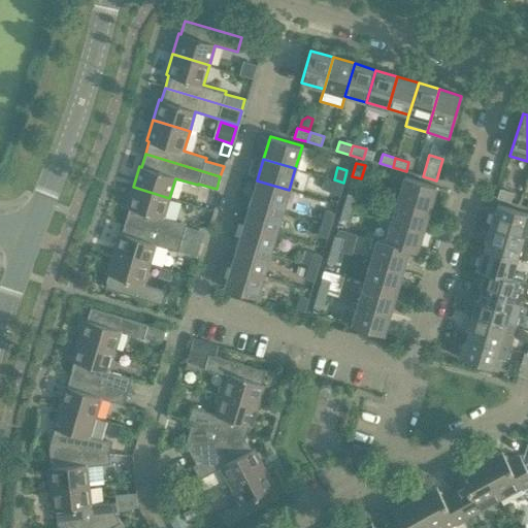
[(398,199),(429,208),(436,186),(404,177),(398,199)]
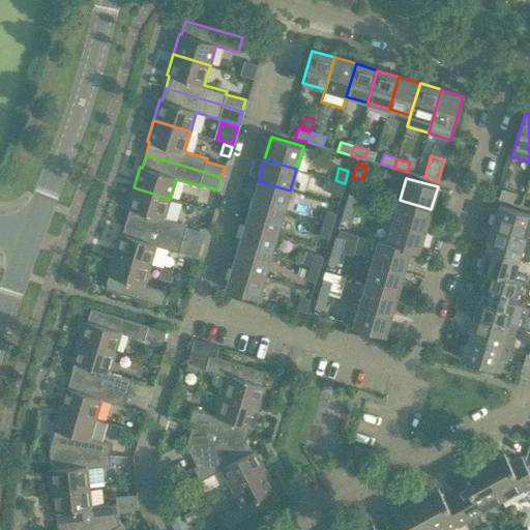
[(345,183),(335,180),(331,194),(341,197),(345,183)]
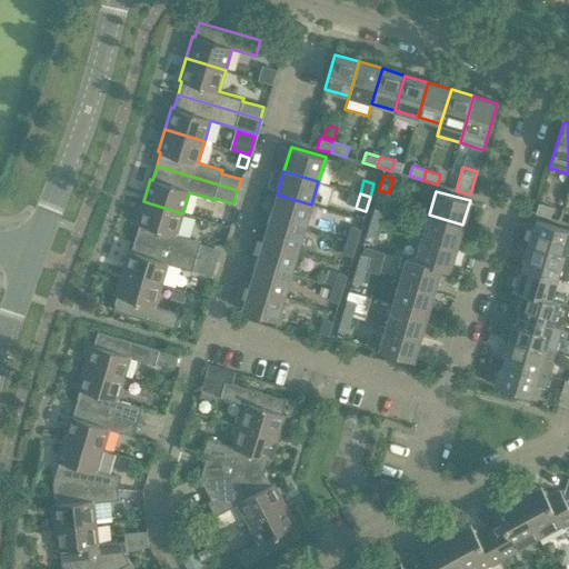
[(270,217),(305,228),(311,205),(277,195),(270,217)]
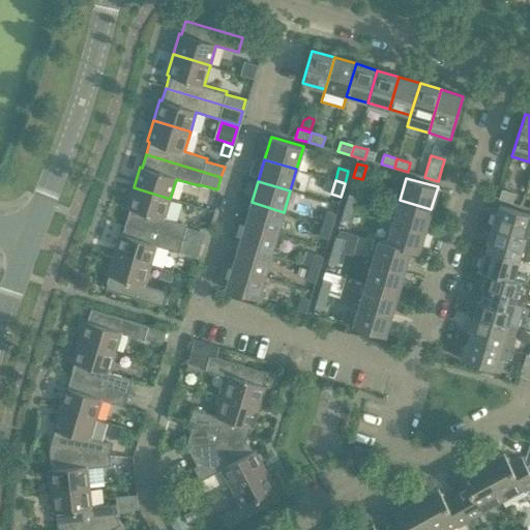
[(170,199),(134,187),(127,208),(129,209),(125,222),(201,244),(205,233),(186,227),(186,225),(165,218),(170,199)]
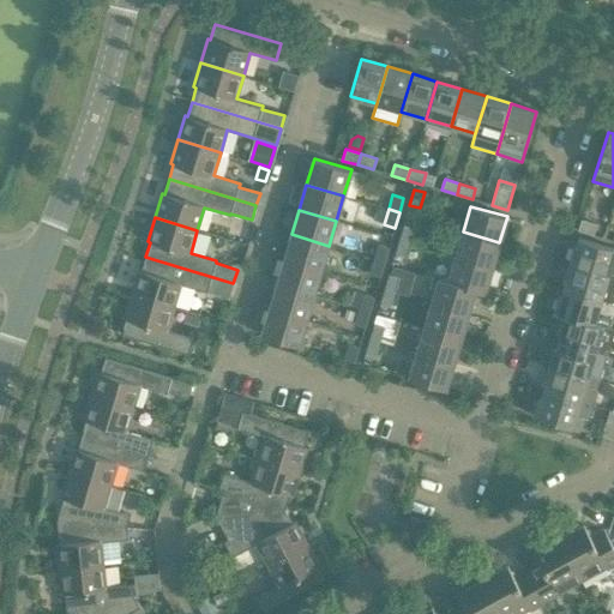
[(594,235),(596,224),(581,220),(578,232),(594,235)]
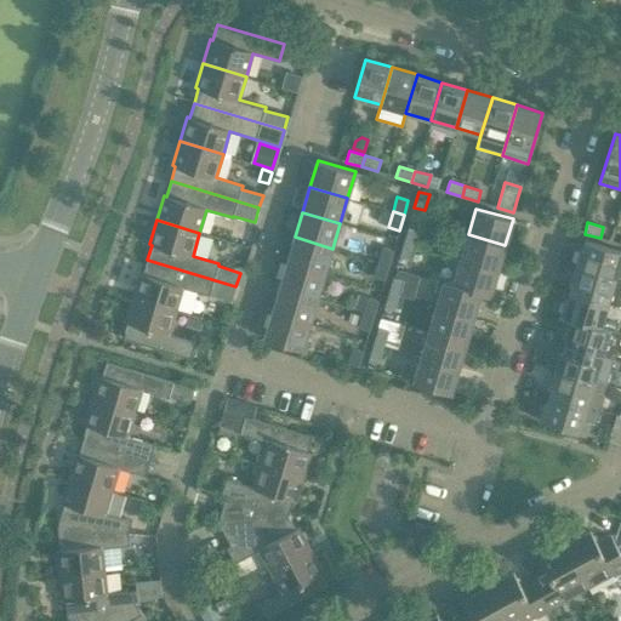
[(403,243),(416,246),(421,232),(408,227),(403,243)]
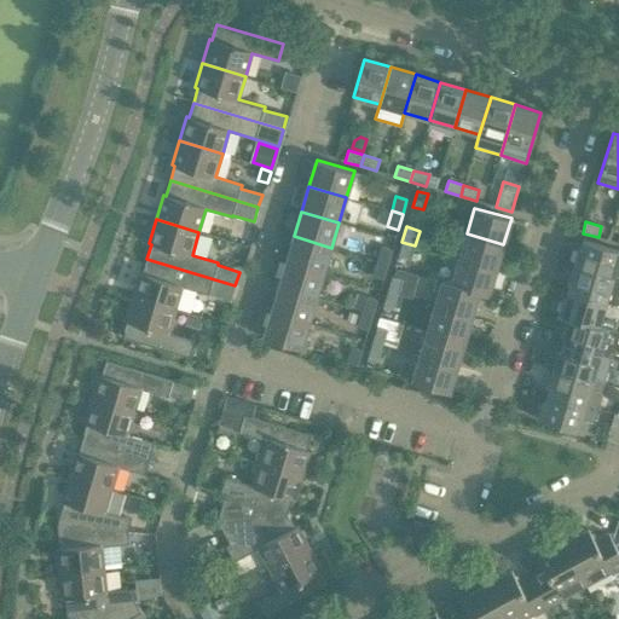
[(458,259),(496,270),(503,244),(467,233),(458,259)]
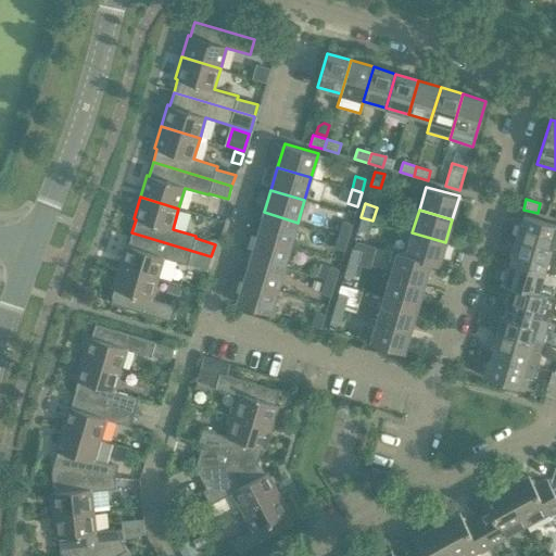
[(257,235),(291,244),(298,223),(264,212),(257,235)]
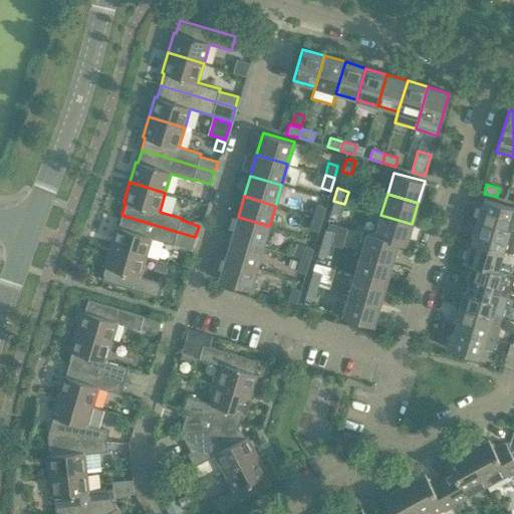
[(480,208),(476,220),(513,231),(513,207),(484,199),(482,206),(480,208)]
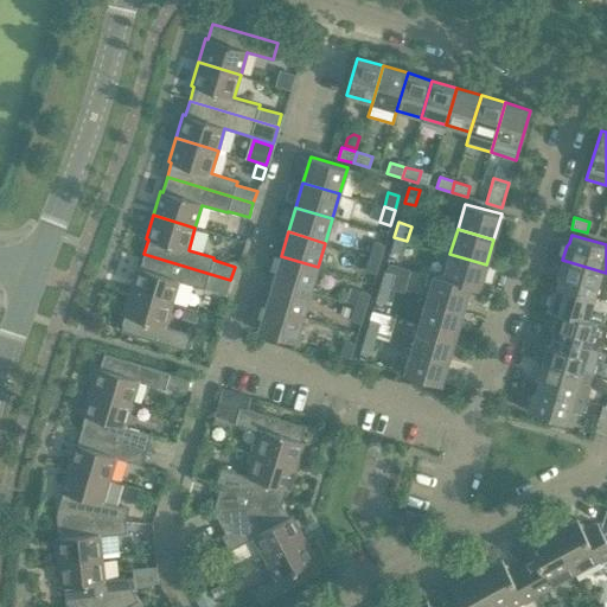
[(407,241),(394,237),(389,251),(402,255),(407,241)]
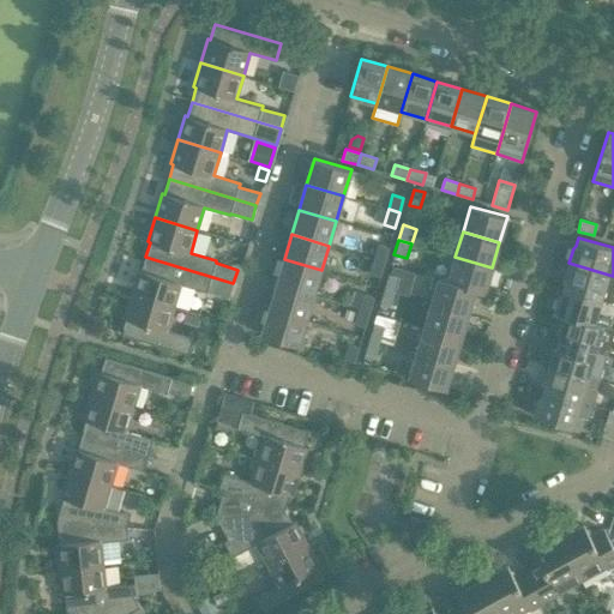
[(373,259),(384,262),(389,246),(378,242),(373,259)]
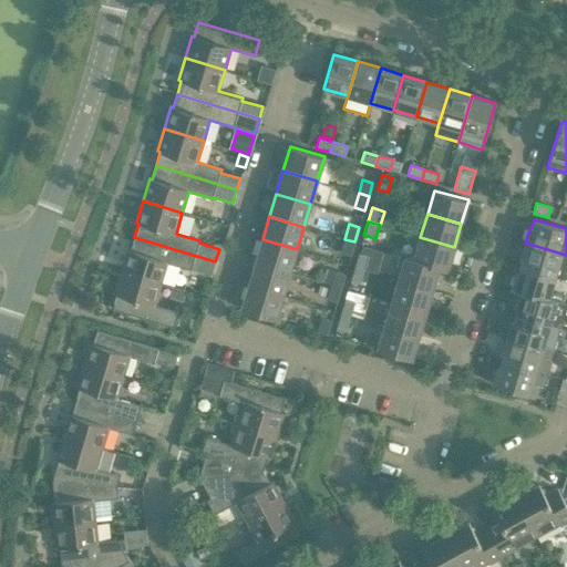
[(121,271),(161,284),(167,263),(192,270),(192,267),(212,274),(215,261),(134,237),(131,250),(127,249),(121,271)]
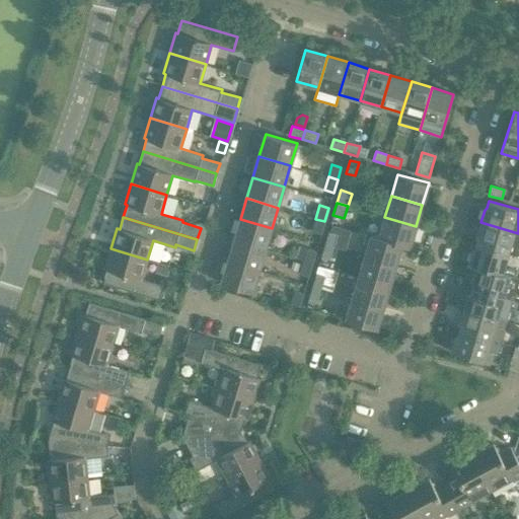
[(371,235),(410,247),(416,226),(384,217),(379,236),(371,234),(371,235)]
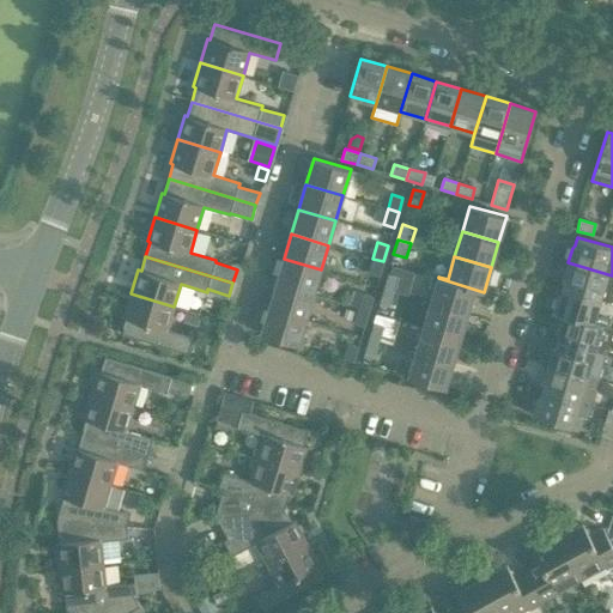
[(277,284),(313,295),(321,269),(284,259),(277,284)]
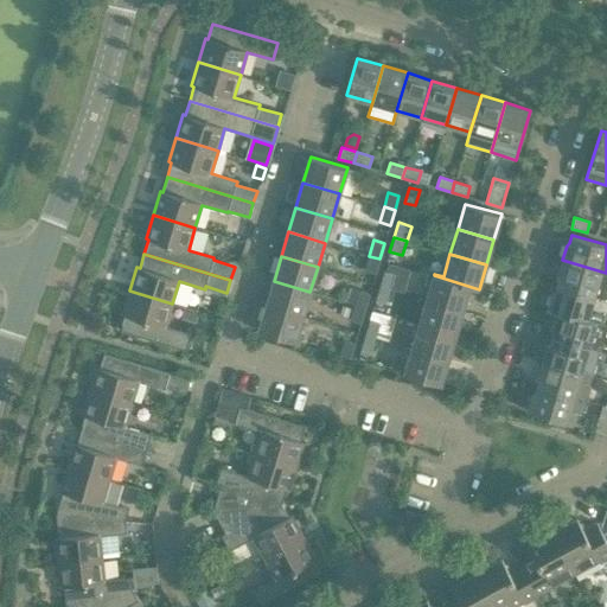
[(379,259),(369,256),(364,272),(375,275),(379,259)]
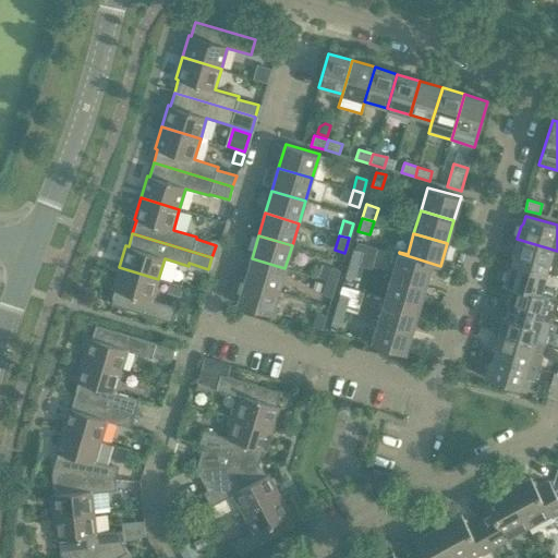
[(514,255),(512,262),(546,273),(556,275),(557,267),(557,251),(517,239),(512,252),(514,255)]
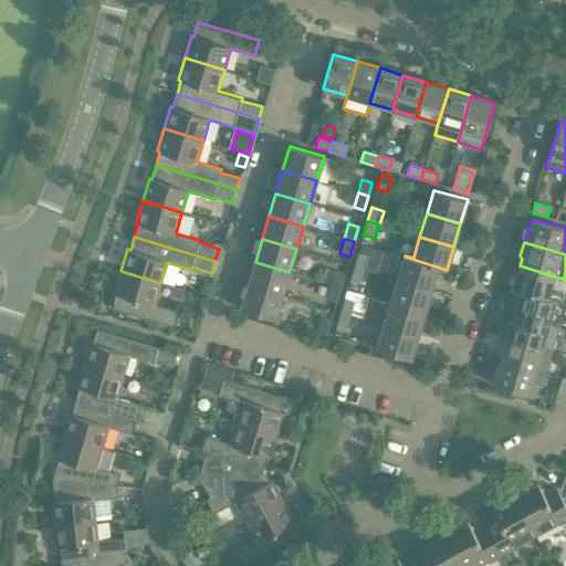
[(354,266),(364,270),(368,255),(358,252),(354,266)]
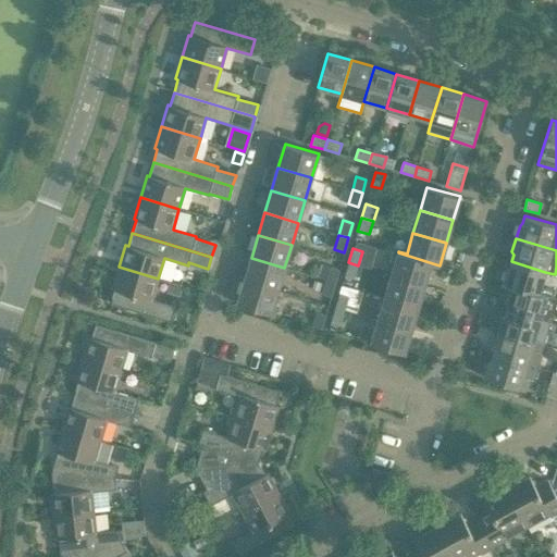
[(391,275),(424,285),(431,263),(440,265),(398,252),(391,275)]
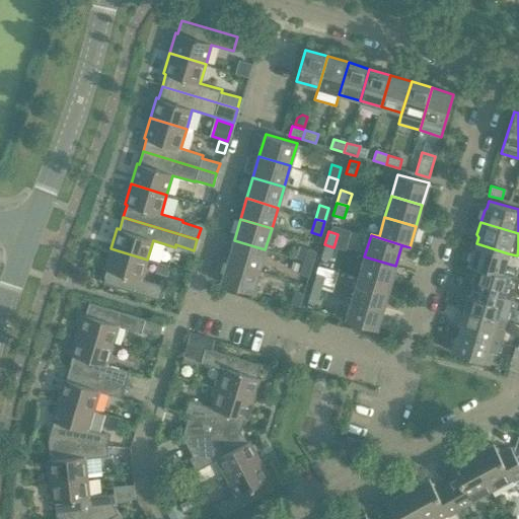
[(228,262),(258,271),(265,249),(234,240),(228,262)]
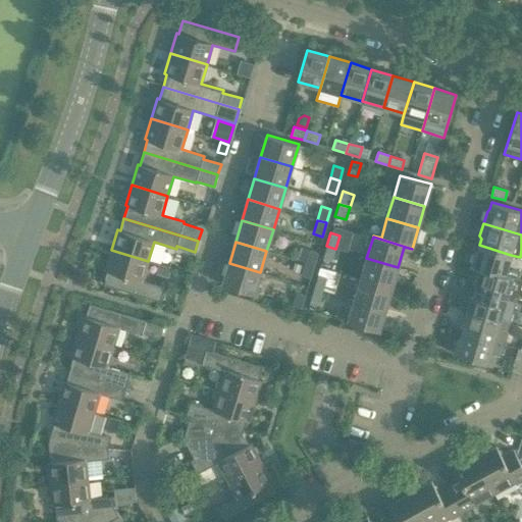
[(470,265),(513,278),(513,277),(505,275),(511,255),(479,245),(477,251),(474,253),(470,265)]
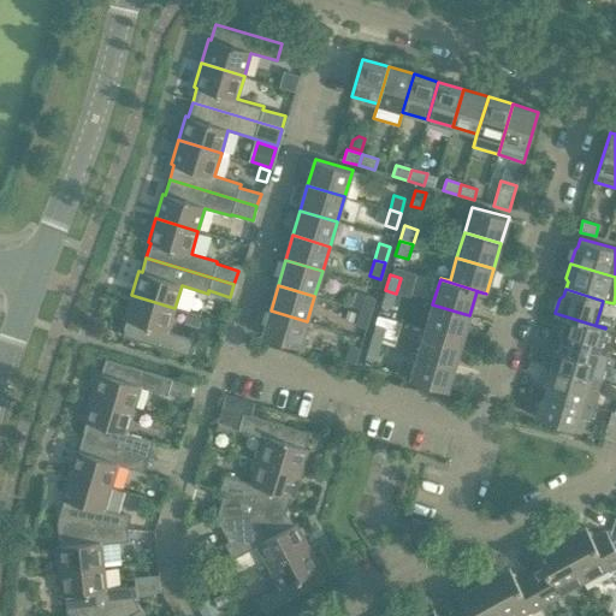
[(396,294),(385,290),(380,307),(391,309),(396,294)]
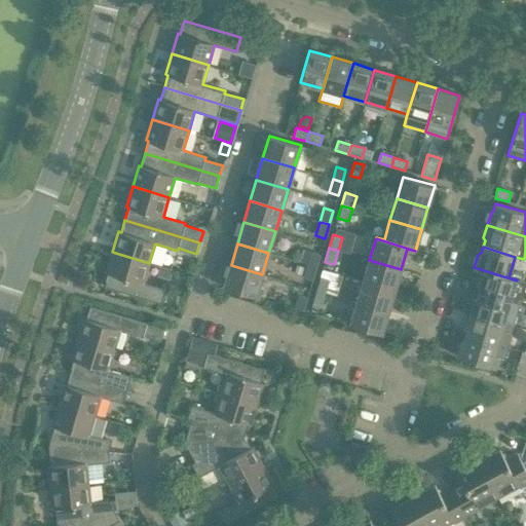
[(105,287),(161,303),(165,289),(143,283),(149,263),(112,252),(106,272),(109,273),(105,287)]
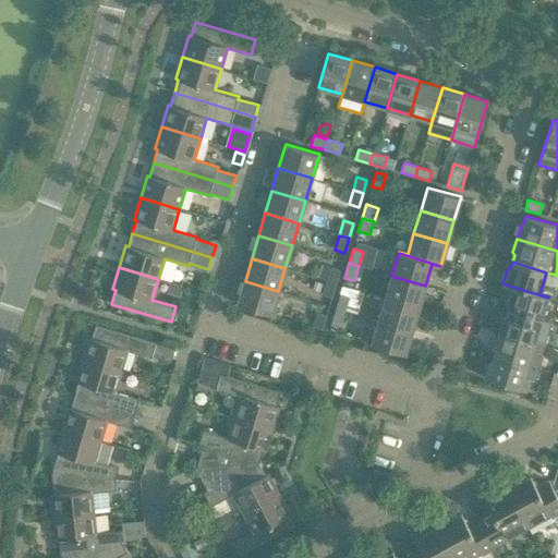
[(325,280),(336,283),(339,271),(329,268),(325,280)]
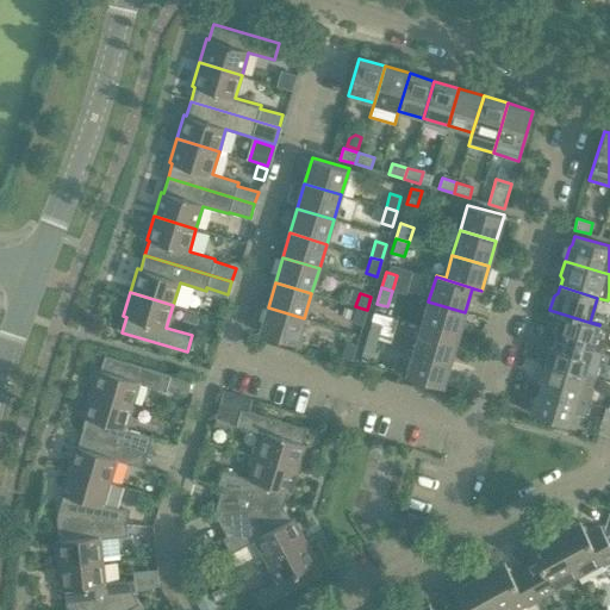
[(421,325),(458,337),(465,312),(428,302),(421,325)]
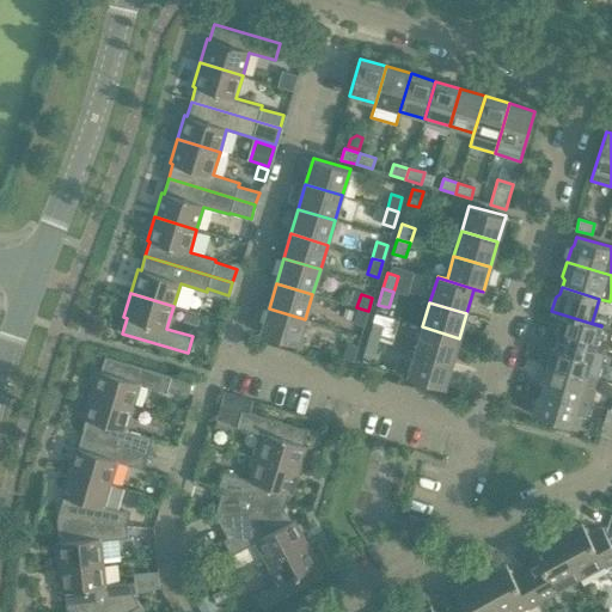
[(368,311),(356,307),(352,324),(363,326),(368,311)]
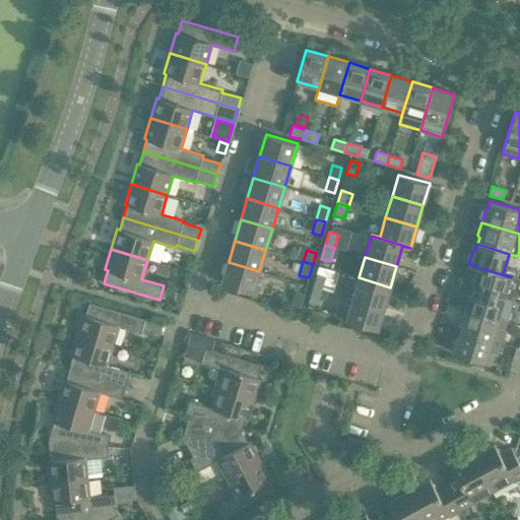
[(259,271),(229,262),(221,283),(253,293),(259,271)]
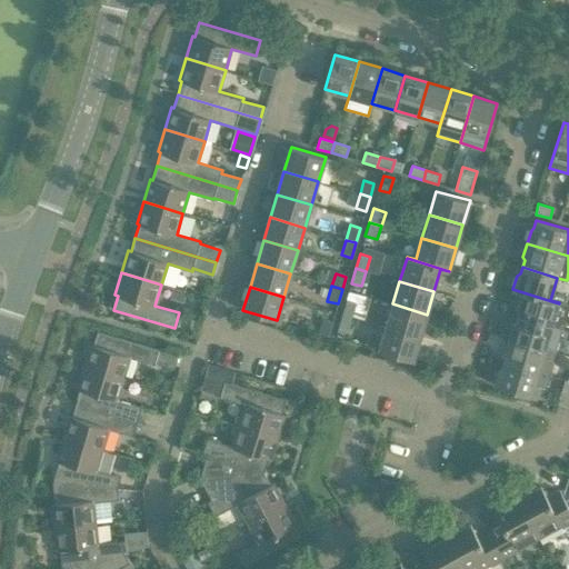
[(173,289),(171,299),(183,302),(186,292),(173,289)]
